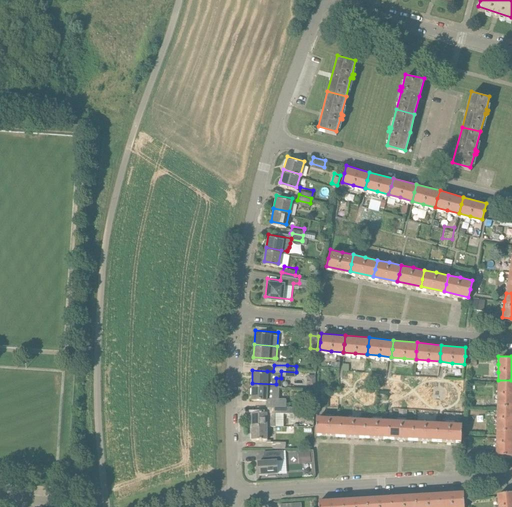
[(307,384),(315,384),(315,371),(308,370),(307,384)]
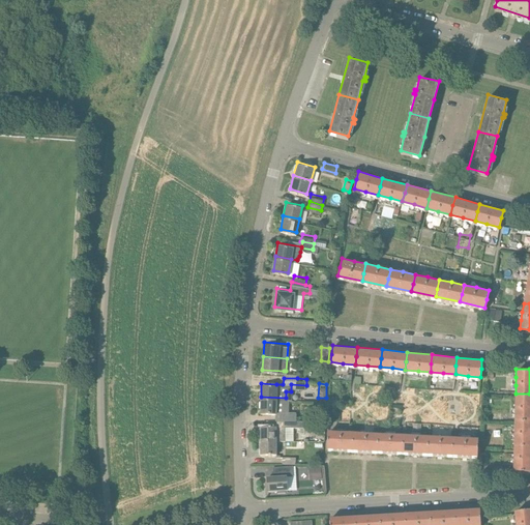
[(514,402),(514,410),(514,418),(529,418),(529,394),(516,394),(514,402)]
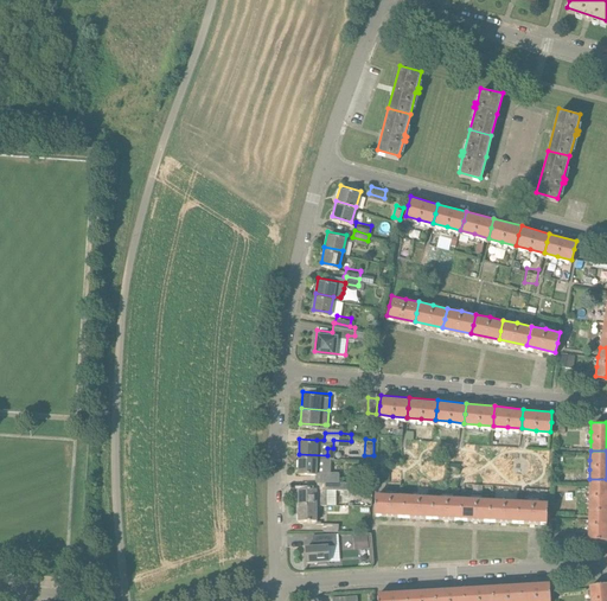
[(315,479),(339,478),(339,468),(331,468),(331,455),(327,455),(299,454),(298,471),(315,471),(315,479)]
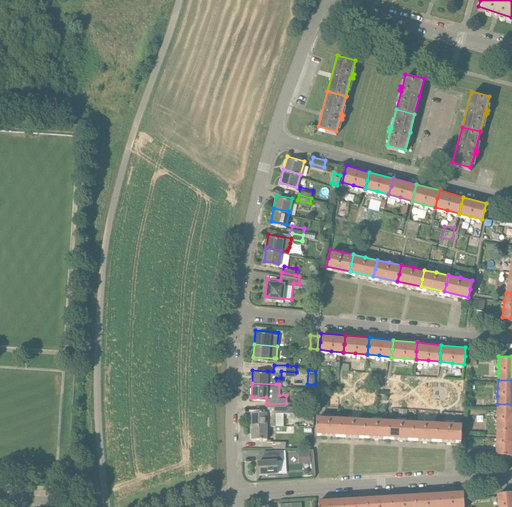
[(251,423),(267,423),(267,422),(276,422),(276,409),(299,410),(299,403),(286,403),(266,404),(266,409),(251,410),(251,423)]
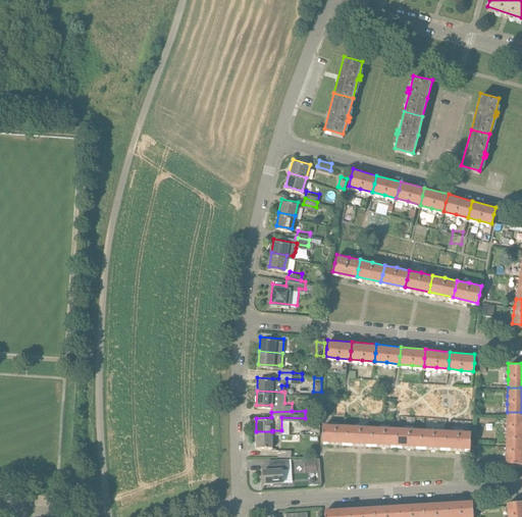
[(521,437),(521,412),(507,412),(507,421),(507,429),(506,437),(521,437)]
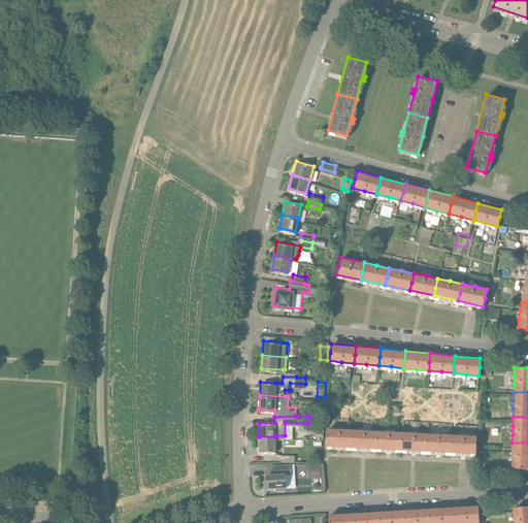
[(326,446),(351,447),(352,437),(352,429),(339,428),(327,427),(327,436),(326,446)]
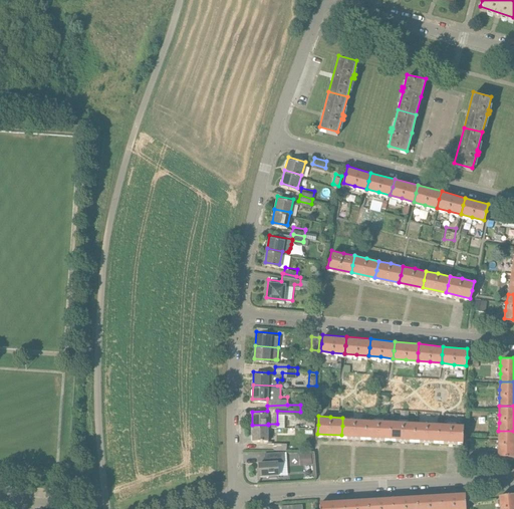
[(366,419),(354,418),(342,418),(342,426),(341,435),(365,436),(366,427),(366,419)]
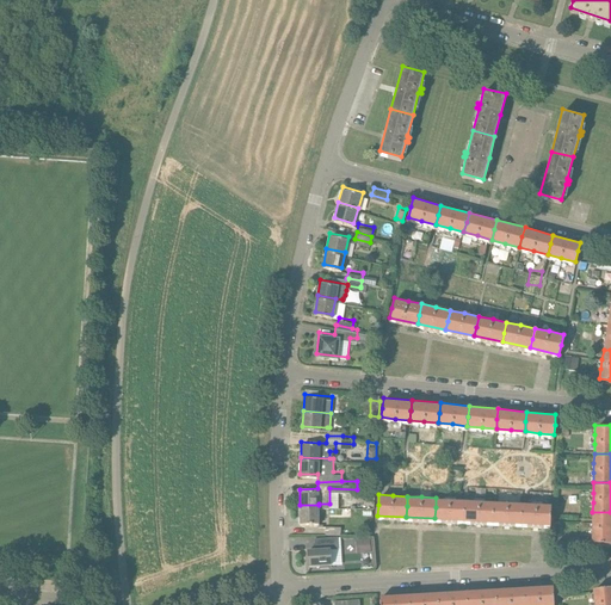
[(434,518),(463,519),(464,510),(464,499),(450,499),(436,498),(436,507),(434,518)]
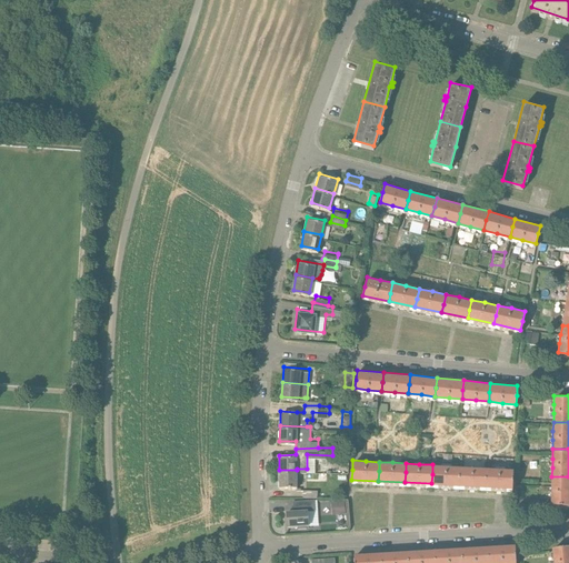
[(459,485),(459,475),(460,465),(446,465),(432,464),(432,474),(431,483),(459,485)]
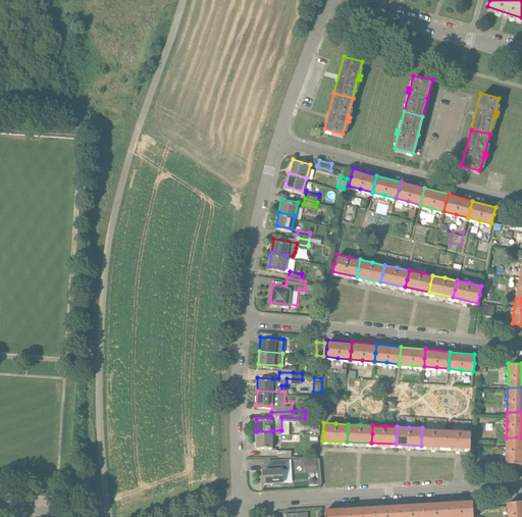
[(421,446),(446,447),(446,437),(447,429),(434,428),(422,427),(421,436),(421,446)]
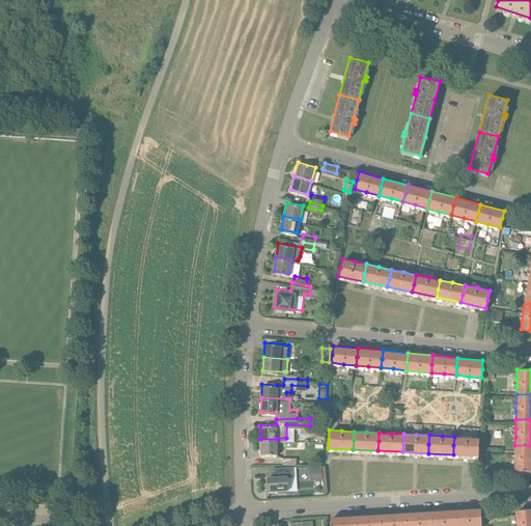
[(478,455),(478,446),(479,438),(467,437),(454,437),(453,445),(453,454),(478,455)]
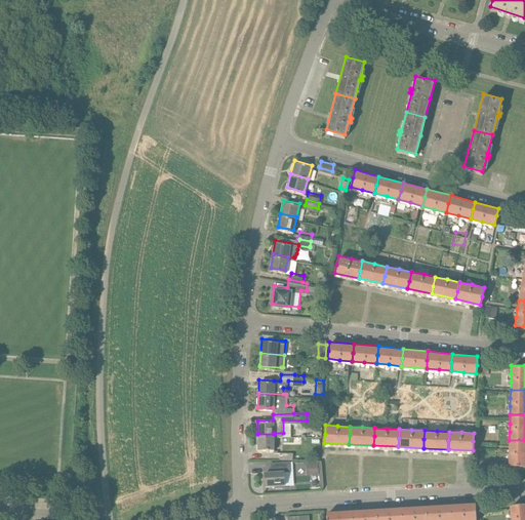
[(274,434),(257,434),(257,447),(274,447),(274,434)]
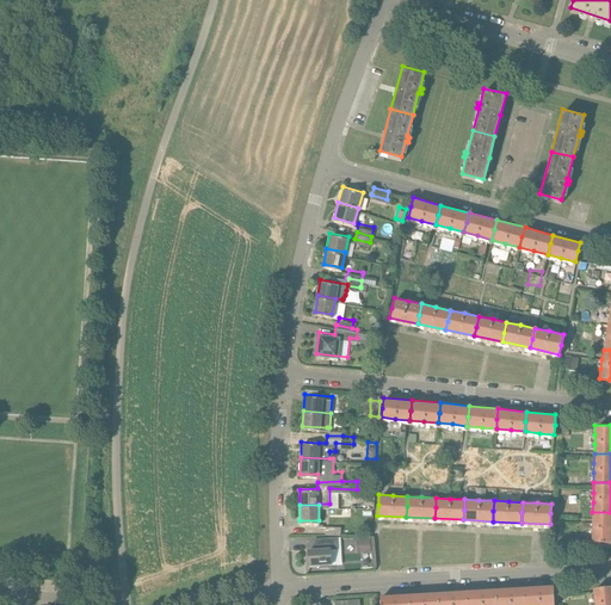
[(592,522),(592,531),(592,541),(610,541),(610,512),(592,512),(592,522)]
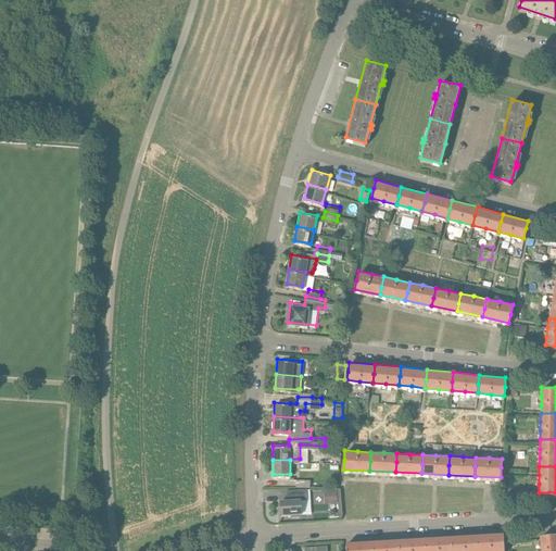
[(287,498),(279,498),(280,512),(290,512),(291,514),(299,513),(299,511),(301,511),(300,497),(307,497),(307,486),(286,487),(287,498)]
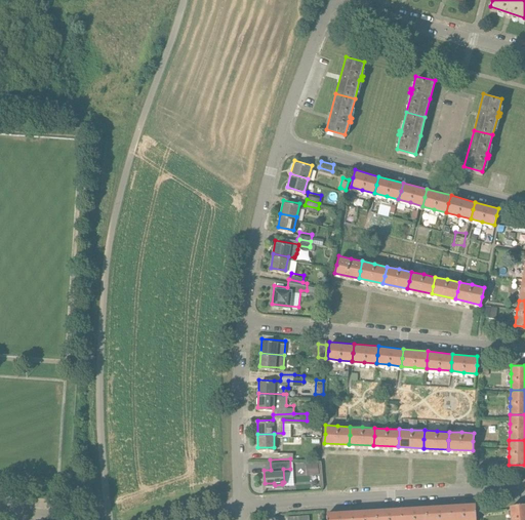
[(319,470),(319,458),(307,460),(308,471),(319,470)]
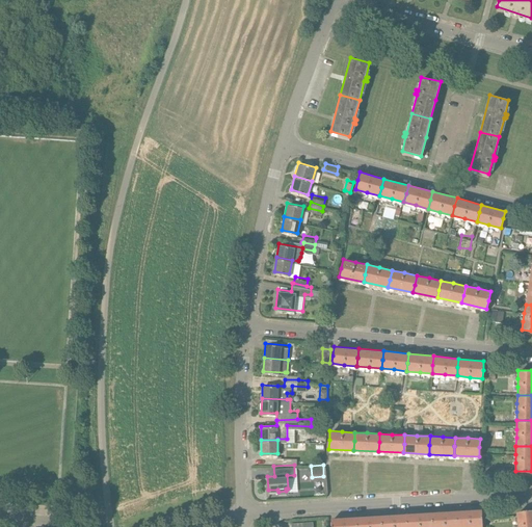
[(475,526),(482,526),(482,517),(481,508),(456,510),(457,519),(457,526),(475,526)]
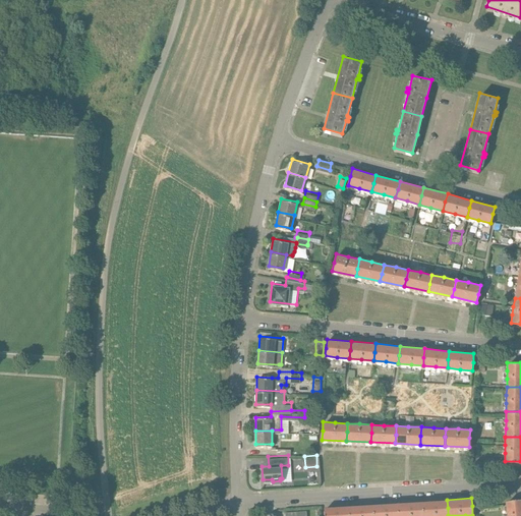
[(520,515),(520,499),(506,501),(507,509),(507,515),(520,515)]
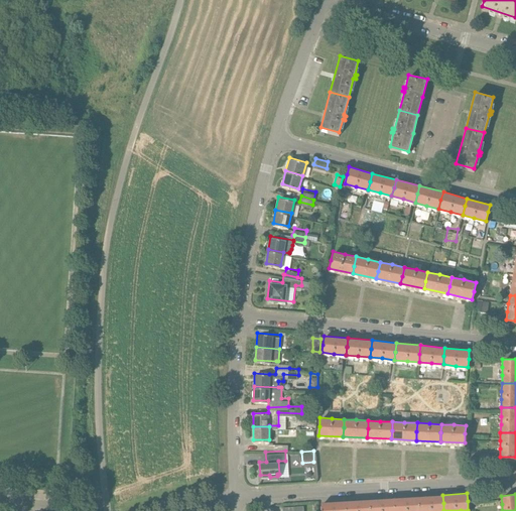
[(443,510),(443,503),(442,495),(418,496),(418,504),(418,510),(443,510)]
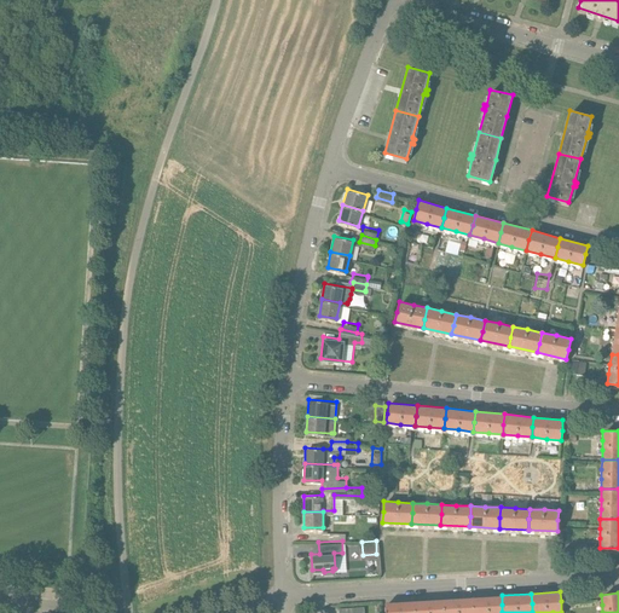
[(473,612),(502,612),(502,605),(502,595),(473,597),(473,606),(473,612)]
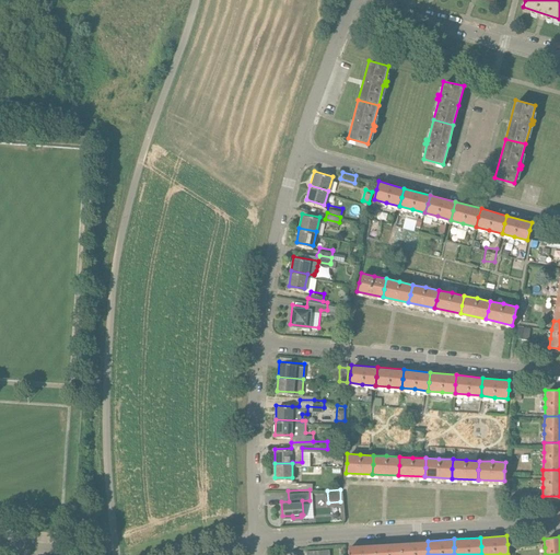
[(428,554),(428,548),(428,541),(401,542),(401,551),(401,554),(428,554)]
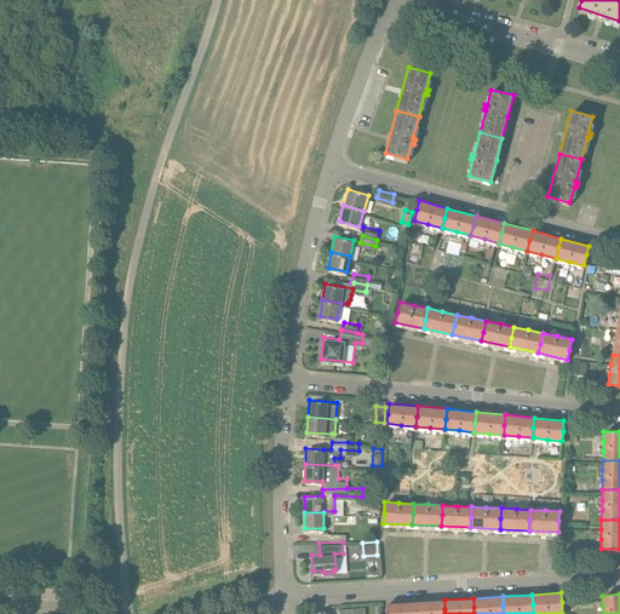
[(445,613),(445,609),(445,600),(415,601),(415,610),(415,613),(445,613)]
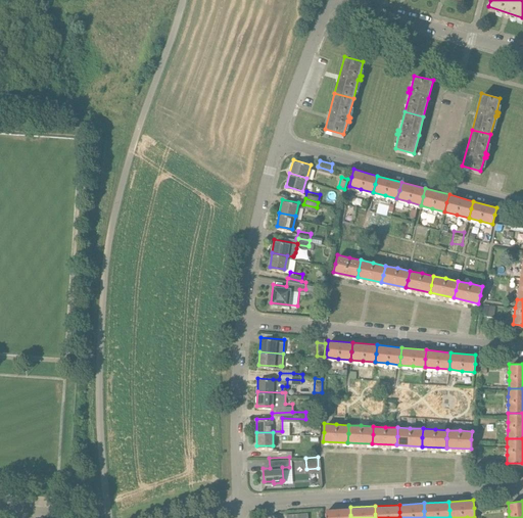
[(350,517),(350,515),(350,507),(325,509),(326,516),(325,517),(350,517)]
